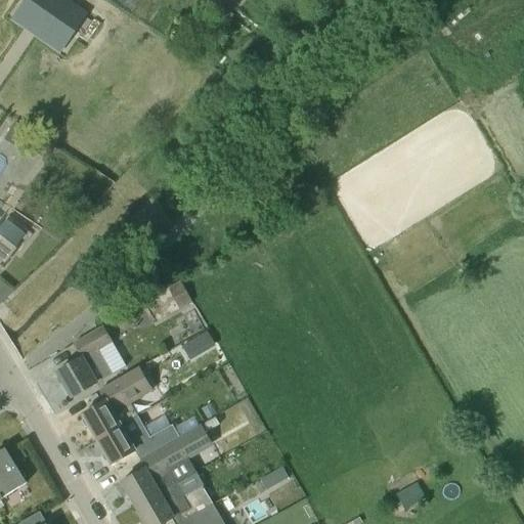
[(66,0),(27,0),(15,16),(62,49),(87,14),(66,0)]
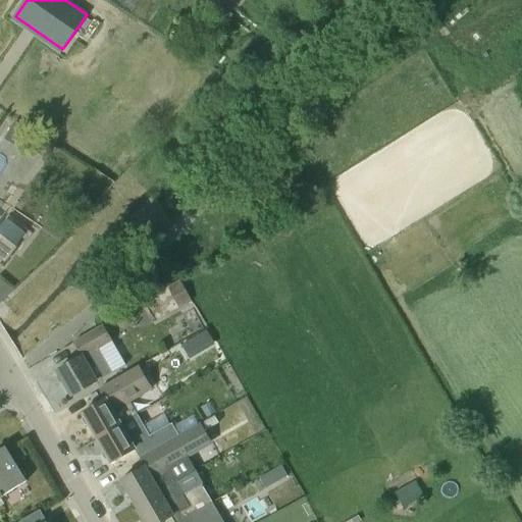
[(224,28),(232,16),(221,8),(214,19),(224,28)]
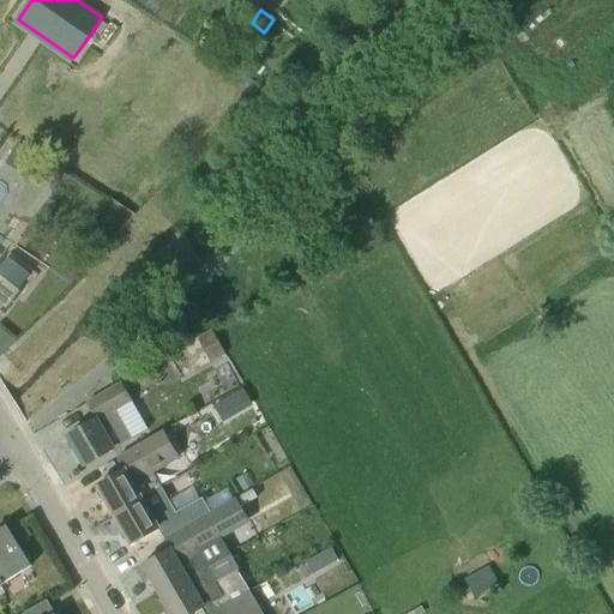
[(32,151),(18,143),(5,164),(20,174),(32,151)]
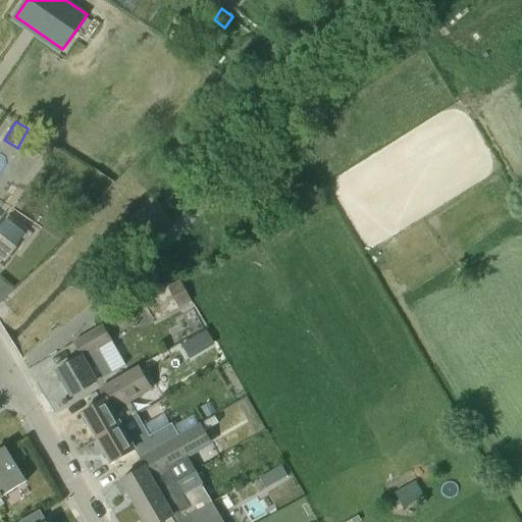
[(0,267),(15,249),(0,237),(0,267)]
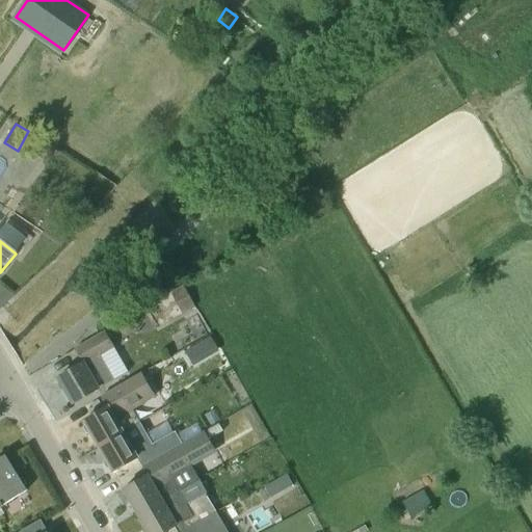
[(196,309),(185,286),(171,293),(183,316),(196,309)]
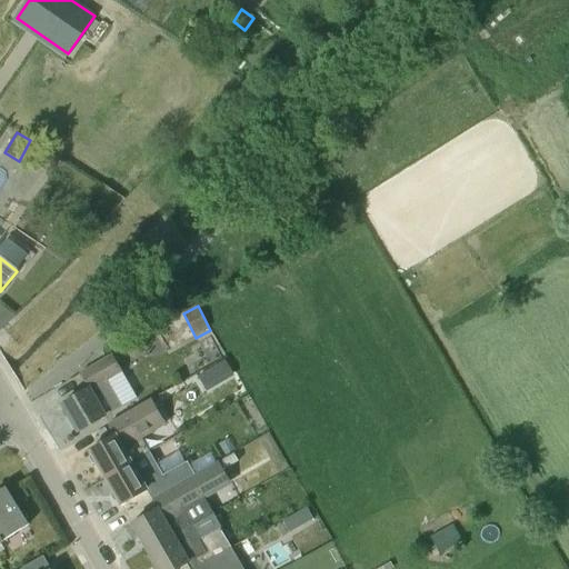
[(146,353),(148,347),(145,341),(138,342),(130,348),(127,353),(130,359),(137,358),(146,353)]
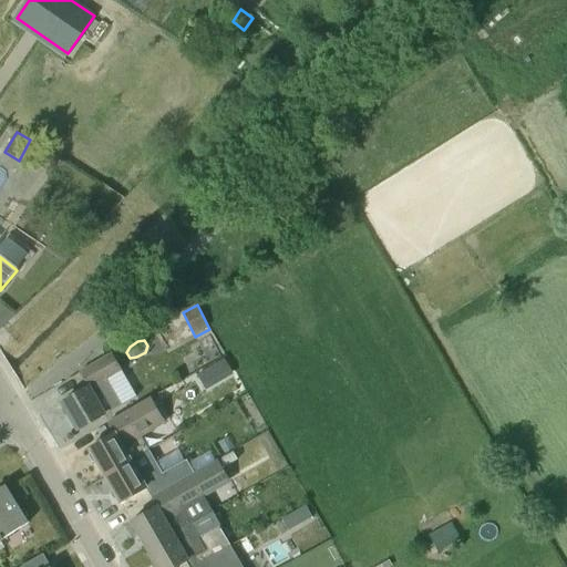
[(105,379),(121,370),(112,356),(79,373),(88,389),(62,403),(78,430),(103,415),(104,416),(122,405),(105,379)]
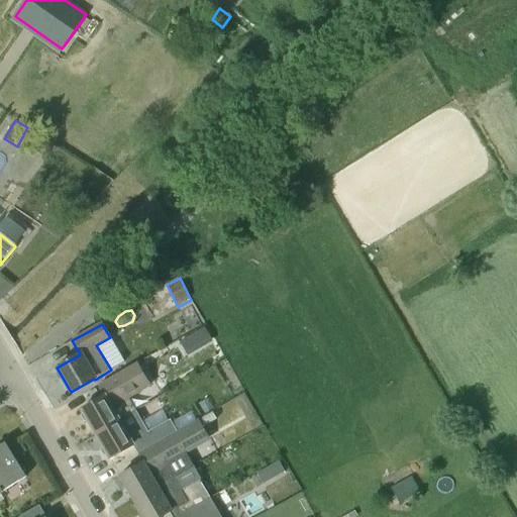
[(193,336),(201,349),(212,342),(204,329),(193,336)]
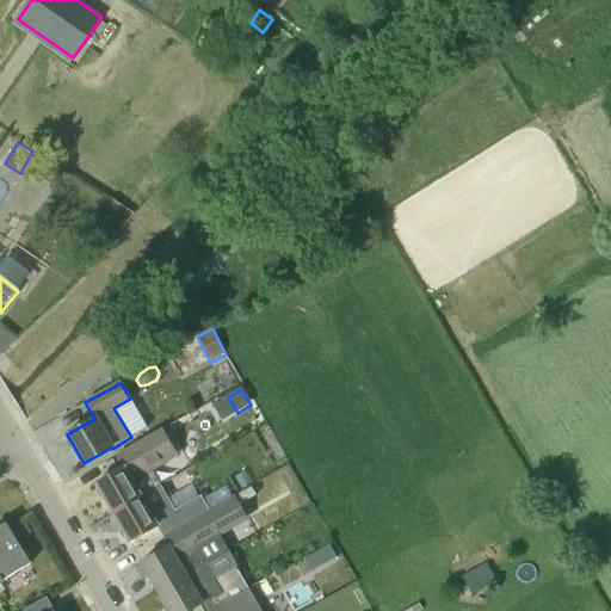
[(153,473),(136,445),(116,457),(123,468),(96,483),(112,513),(160,485),(153,473)]
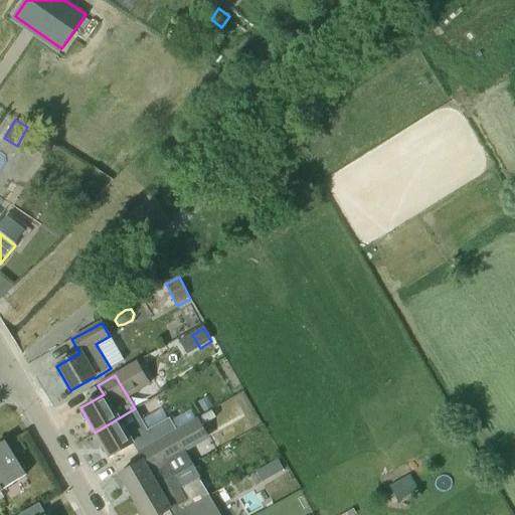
[(95,433),(109,457),(131,444),(136,452),(175,428),(170,419),(149,432),(135,408),(95,433)]
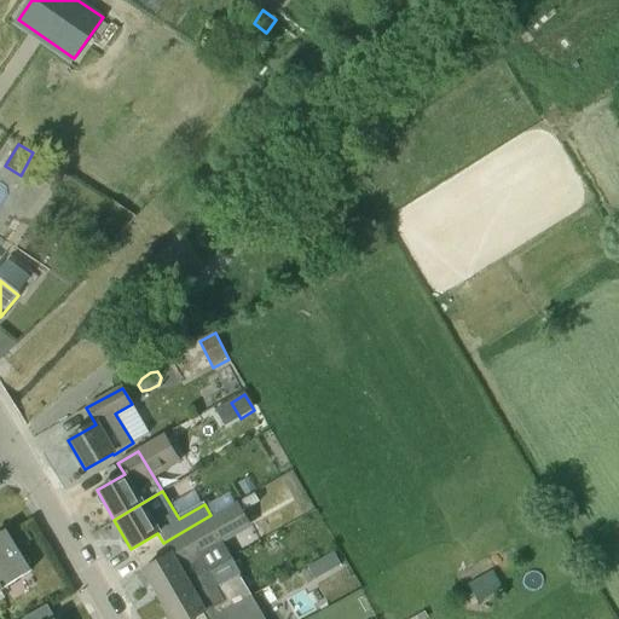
[(253,526),(248,518),(237,499),(210,515),(163,543),(169,554),(144,570),(160,597),(202,573),(204,572),(197,560),(253,526)]
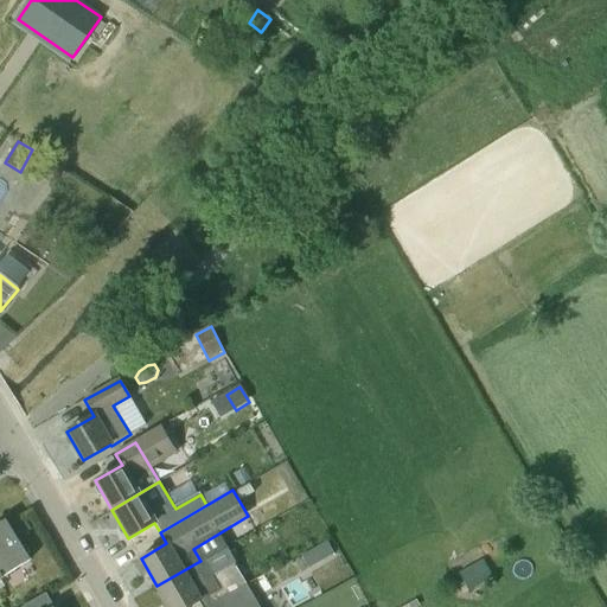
[(0,577),(31,561),(18,540),(11,529),(6,521),(0,523),(0,577)]
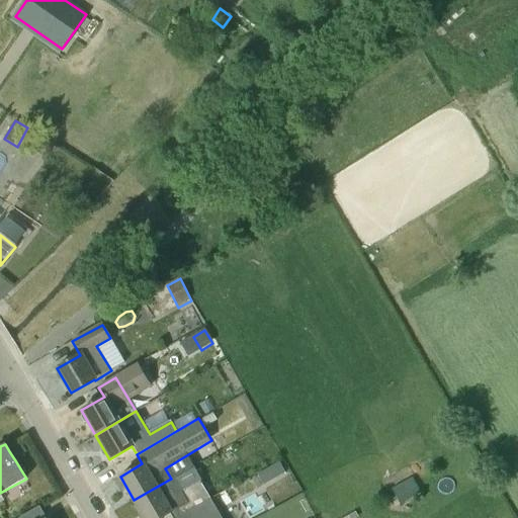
[(21,444),(9,451),(15,460),(27,452),(21,444)]
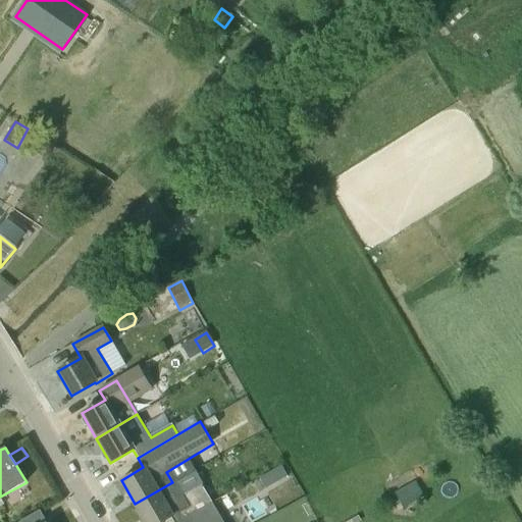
[(281,465),(270,471),(277,482),(288,476),(281,465)]
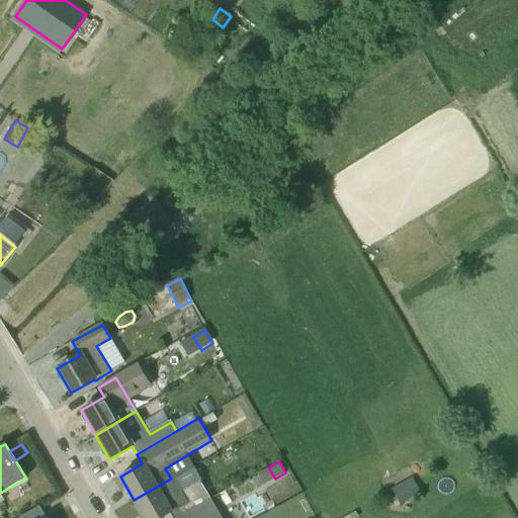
[(181,515),(209,499),(199,481),(177,494),(169,480),(134,500),(143,517),(160,517),(177,508),(181,515)]
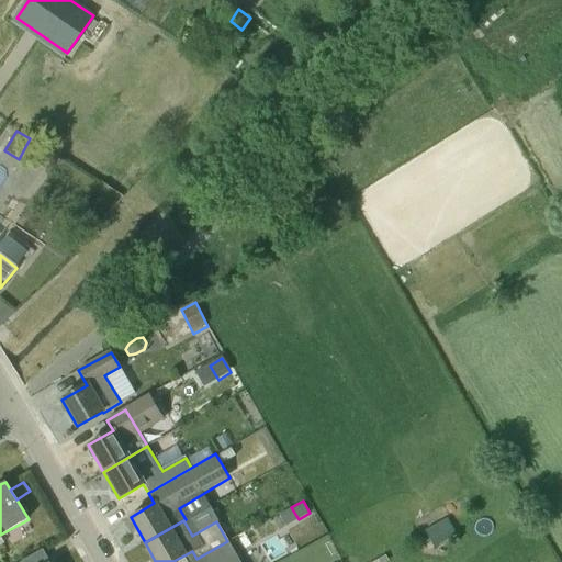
[(239,561),(228,542),(227,541),(197,559),(197,560),(192,561),(239,561)]
